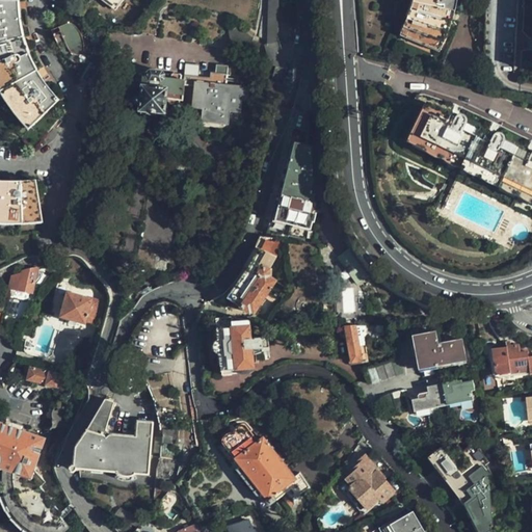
[(0,0),(0,75),(7,91),(21,112),(31,125),(58,100),(52,92),(43,79),(35,67),(31,57),(27,47),(23,33),(20,15),(19,0),(0,0)]
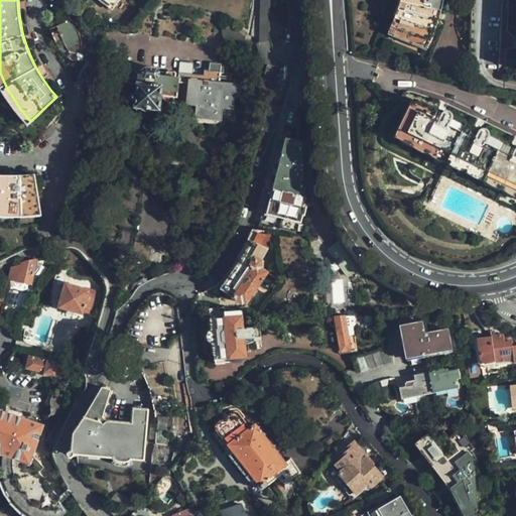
[(403,0),(403,3),(399,15),(391,33),(428,50),(434,38),(440,23),(444,7),(445,0),(403,0)]
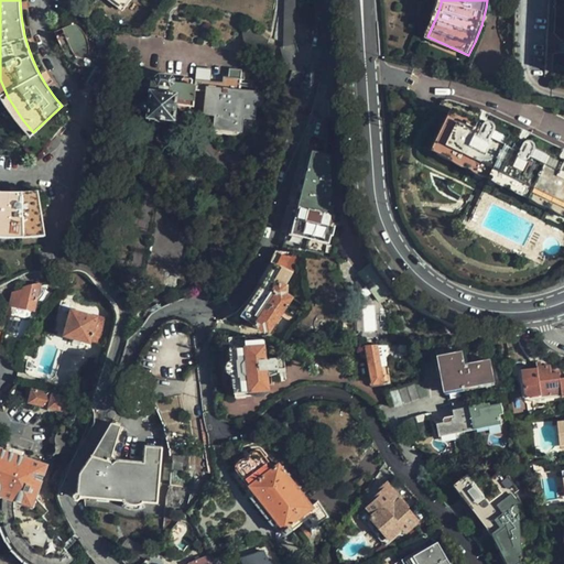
[(88,56),(90,49),(87,38),(85,33),(83,31),(79,29),(75,28),(69,28),(54,33),(67,65),(77,69),(82,71),(86,71),(82,63),(88,56)]
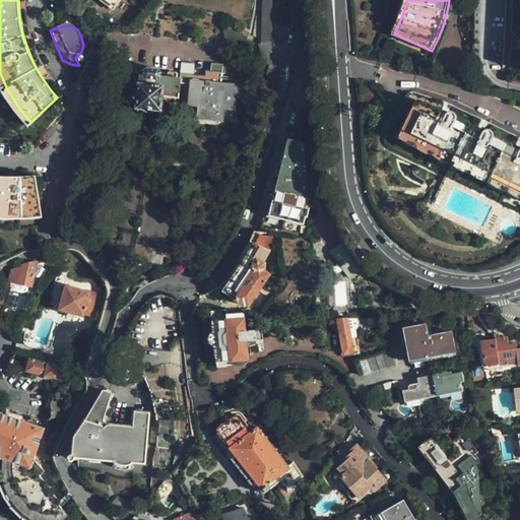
[(195,122),(221,125),(222,112),(233,113),(235,102),(240,102),(241,87),(219,85),(220,79),(204,77),(204,78),(160,73),(156,71),(145,70),(142,71),(142,75),(138,75),(134,110),(159,112),(160,98),(186,100),(186,109),(196,110),(195,122)]
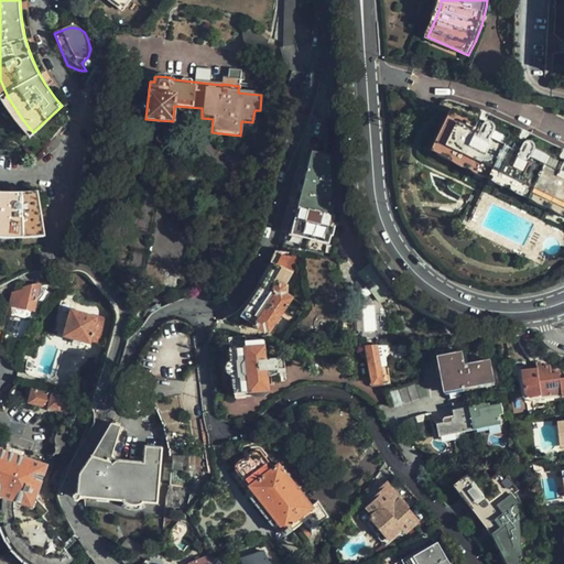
[(563,158),(560,159),(557,162),(535,152),(537,148),(535,144),(532,141),(530,140),(525,140),(522,141),(520,144),(498,134),(499,130),(498,127),(496,123),(492,121),(488,122),(485,123),(483,127),(453,112),(446,125),(451,128),(440,152),(563,212),(563,158)]
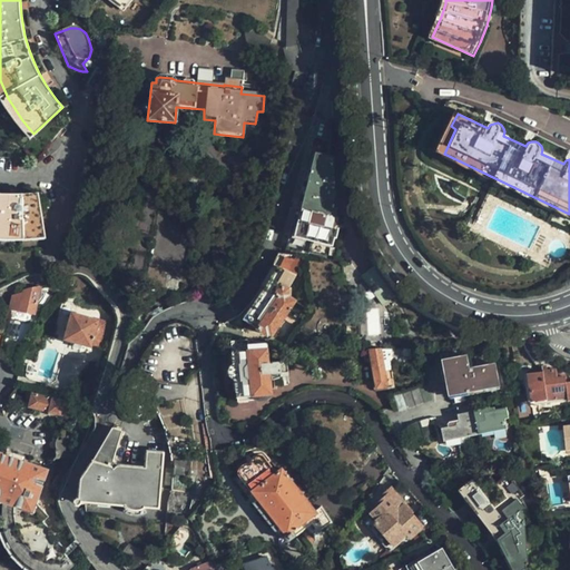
[(335,217),(337,207),(332,206),(335,195),(331,158),(326,157),(332,126),(317,123),(285,248),(302,251),(305,241),(331,247),(333,238),(335,238),(336,228),(334,227),(336,218),(335,217)]
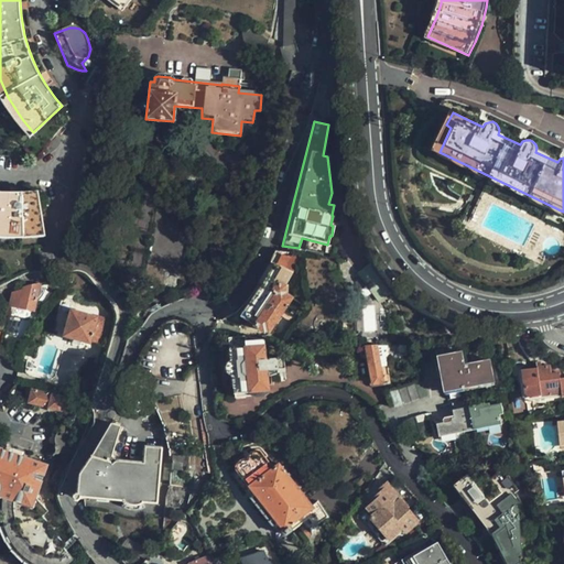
[(33,234),(42,232),(39,191),(22,193),(11,192),(0,191),(0,234),(8,235),(33,234)]
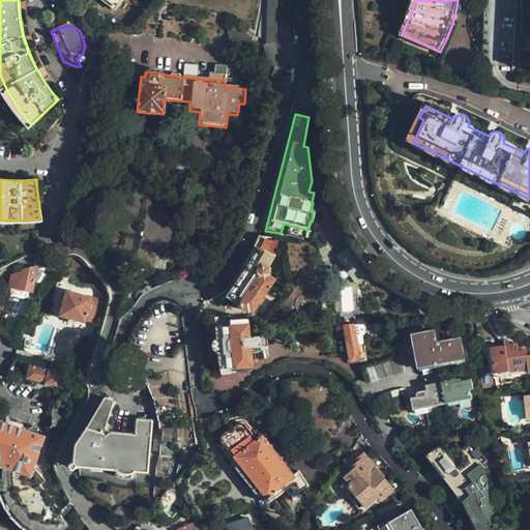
[(270,236),(259,235),(258,236),(253,248),(243,266),(245,267),(226,298),(248,312),(263,290),(276,297),(282,289),(257,274),(268,254),(266,252),(268,247),(270,236)]
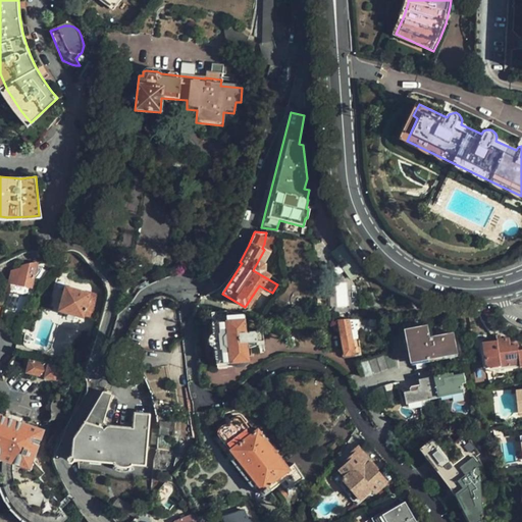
[(37,264),(36,262),(21,266),(20,269),(10,272),(7,274),(1,276),(7,281),(30,289),(34,272),(55,268),(54,260),(37,264)]
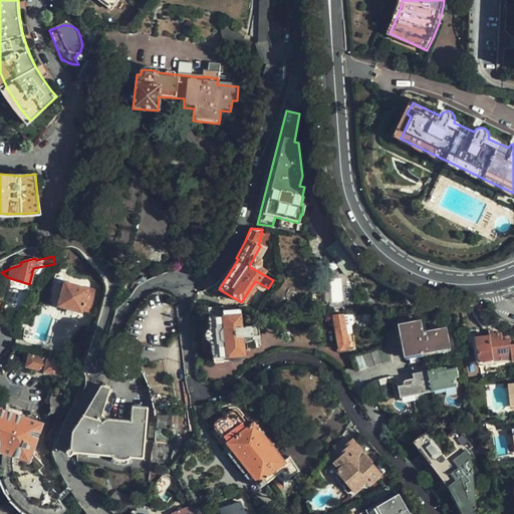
[(62,290),(64,283),(54,280),(52,287),(62,290)]
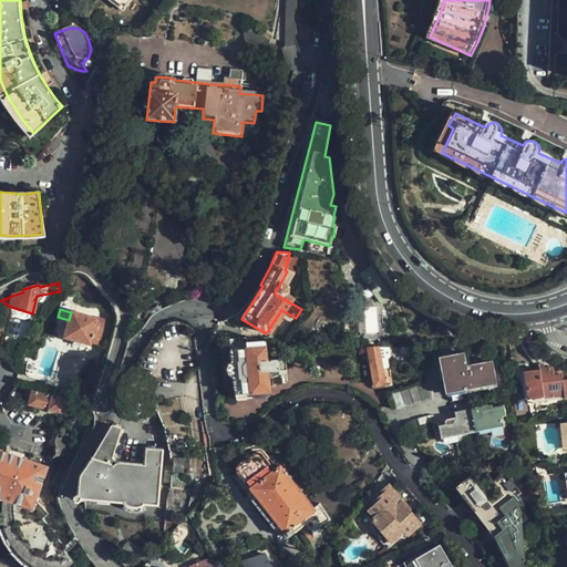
[(104,320),(71,312),(69,320),(63,339),(98,347),(104,320)]
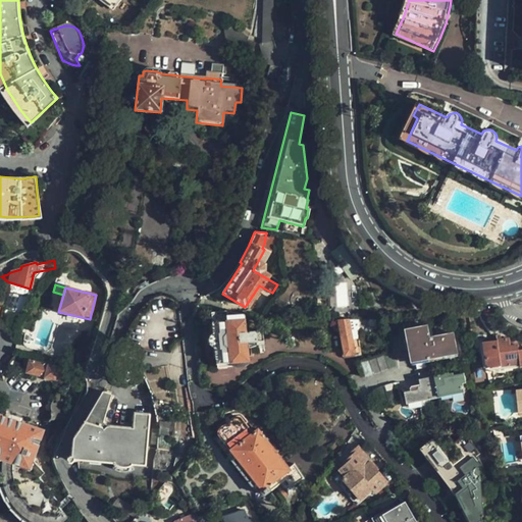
[(221,310),(211,313),(213,332),(209,338),(210,344),(215,349),(218,368),(233,366),(237,368),(246,367),(250,364),(247,349),(251,349),(259,345),(263,344),(261,331),(246,332),(243,315),(230,315),(230,311),(221,310)]
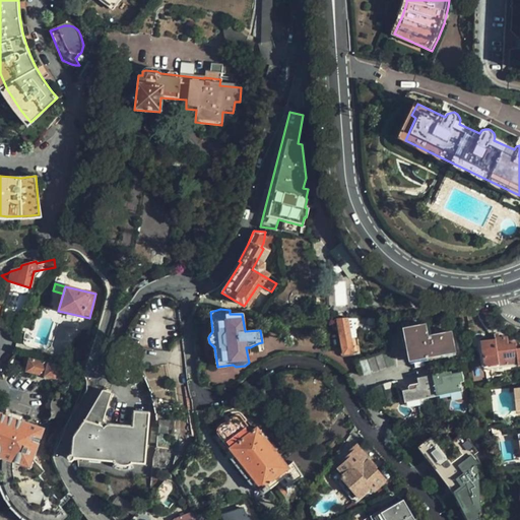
[(2,312),(0,321),(0,324),(1,325),(5,327),(9,330),(12,333),(16,317),(2,312)]
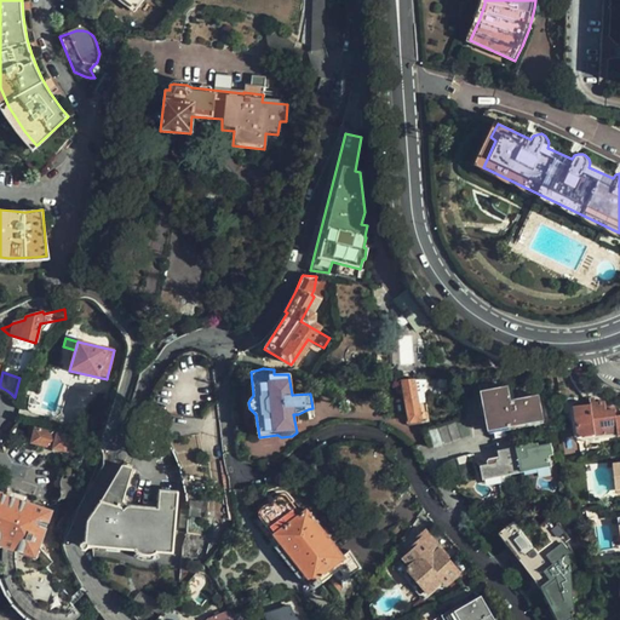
[(415,379),(402,380),(403,386),(406,401),(411,423),(422,422),(415,379)]
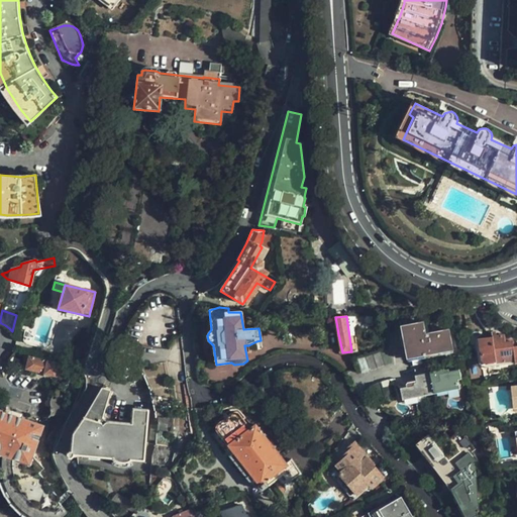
[(451,351),(447,328),(423,332),(421,323),(415,325),(413,317),(399,320),(406,359),(409,359),(410,367),(423,365),(426,360),(425,356),(451,351)]
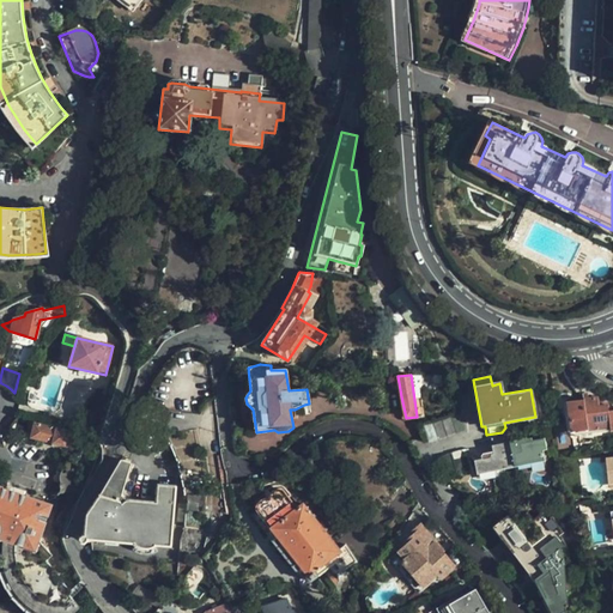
[(612,431),(612,412),(610,413),(608,406),(600,407),(599,399),(571,401),(571,411),(570,411),(571,432),(611,429),(611,432),(612,431)]
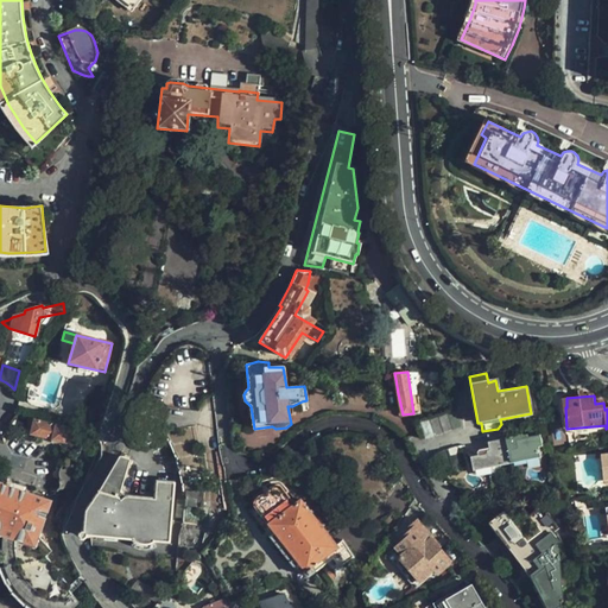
[(419,423),(424,438),(426,438),(460,426),(454,410),(419,423)]
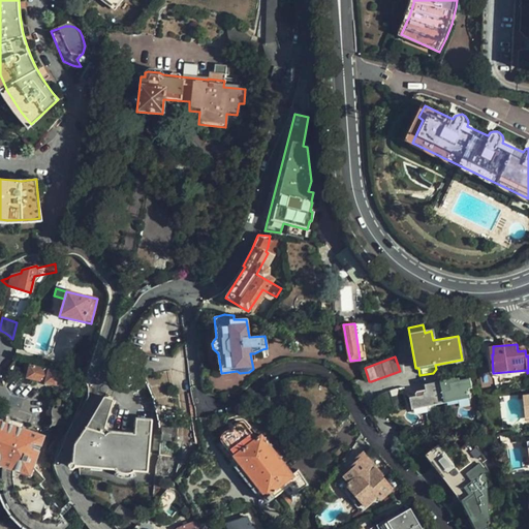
[(68,387),(71,376),(29,365),(26,378),(68,387)]
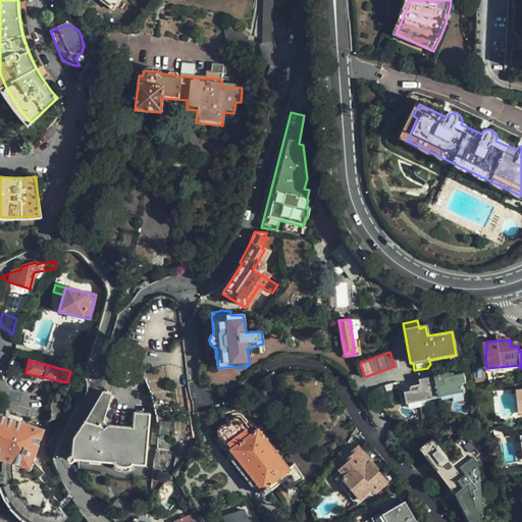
[(163,362),(156,363),(141,367),(151,393),(158,417),(176,413),(163,362)]
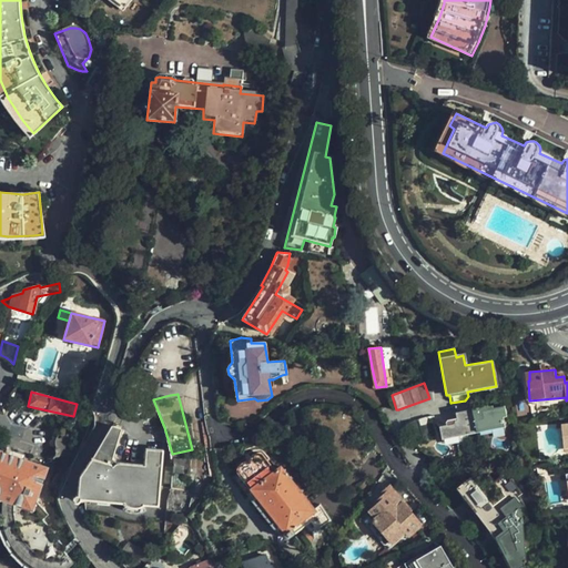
[(469,403),(455,405),(457,421),(455,424),(439,427),(440,437),(505,426),(503,417),(505,417),(504,408),(490,412),(489,409),(472,413),(469,403)]
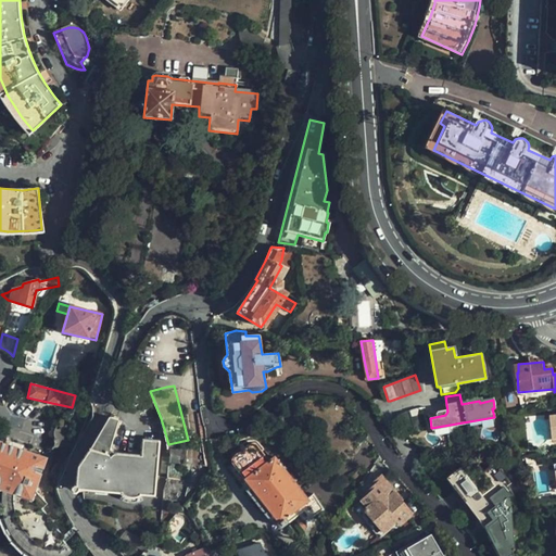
[(421,425),(418,407),(397,414),(402,431),(421,425)]
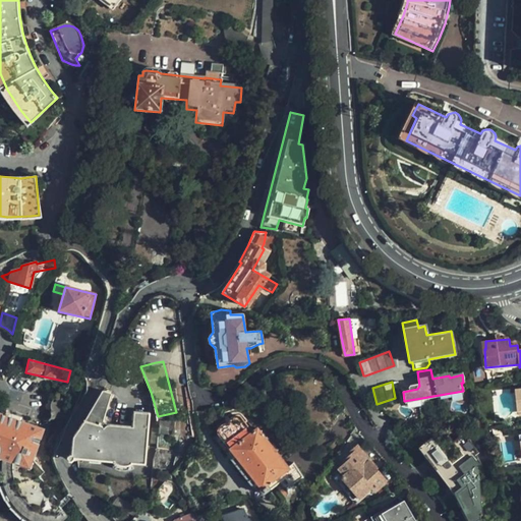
[(111,394),(103,391),(102,391),(100,397),(74,438),(72,457),(145,463),(150,413),(134,412),(132,427),(109,425),(104,419),(112,395),(111,394)]
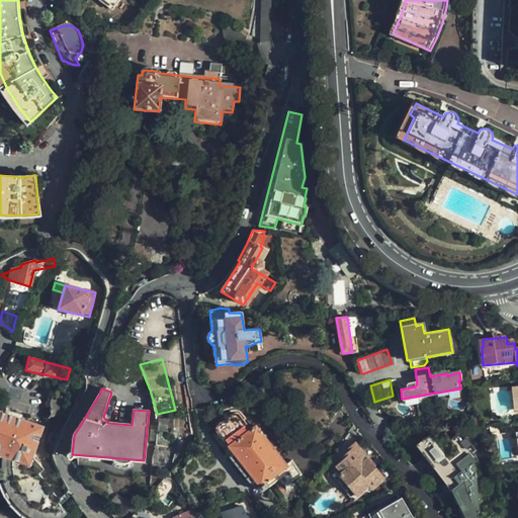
[(45,428),(0,413),(0,456),(2,456),(6,457),(4,465),(5,480),(6,485),(11,490),(7,494),(28,517),(29,517),(33,515),(35,517),(40,517),(41,517),(65,517),(69,515),(58,504),(60,502),(49,490),(52,487),(40,476),(45,471),(33,459),(45,428)]
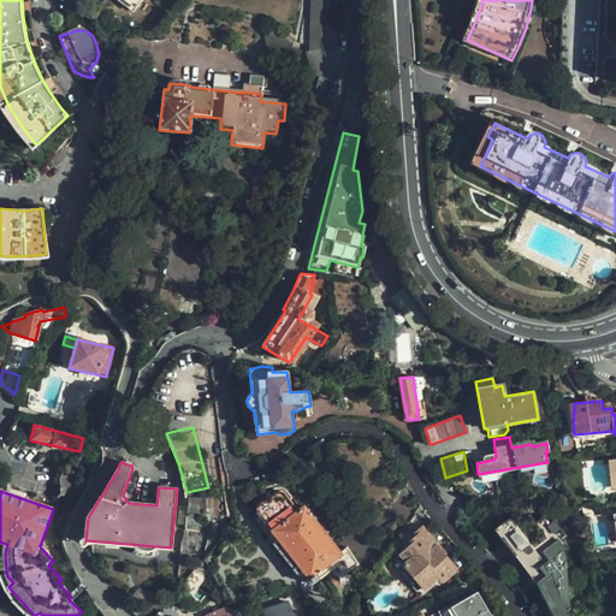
[(341,550),(304,505),(296,511),(280,492),(278,492),(273,492),(271,495),(268,496),(267,502),(265,502),(260,503),(256,507),(255,509),(255,511),(308,576),(307,579),(312,585),(330,572),(335,576),(339,574),(342,576),(344,576),(347,574),(348,570),(357,563),(347,546),(341,550)]
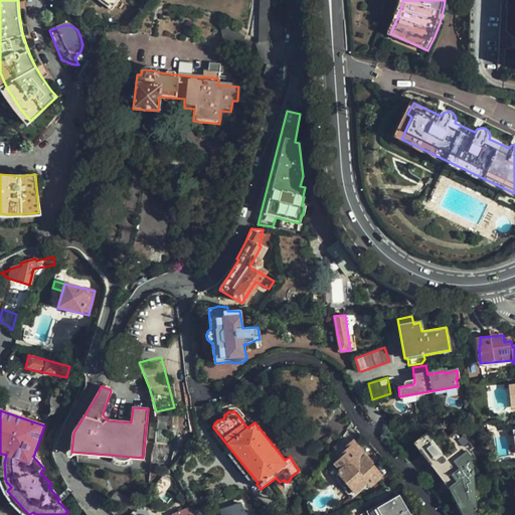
[(474,466),(470,461),(475,458),(469,451),(473,448),(463,437),(460,439),(455,432),(448,438),(443,432),(437,437),(434,434),(428,437),(426,435),(417,442),(448,481),(446,482),(452,489),(450,490),(462,510),(476,503),(474,466)]
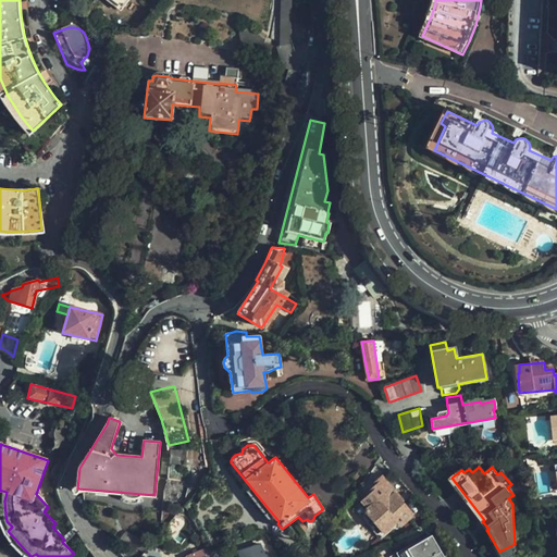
[(417,514),(397,494),(399,492),(383,475),(376,482),(379,484),(372,491),(374,494),(357,511),(382,537),(400,520),(406,524),(417,514)]
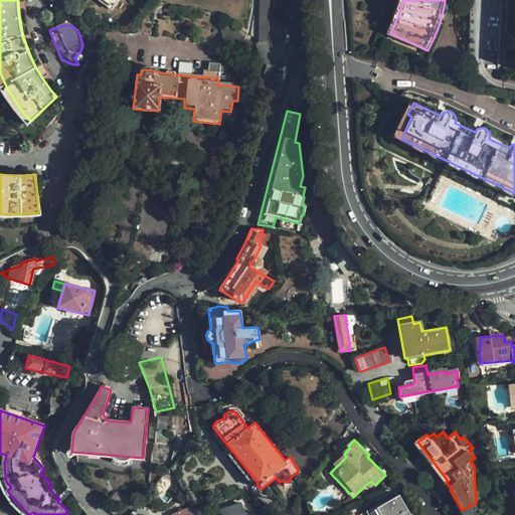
[(405,514),(395,498),(368,514),(405,514)]
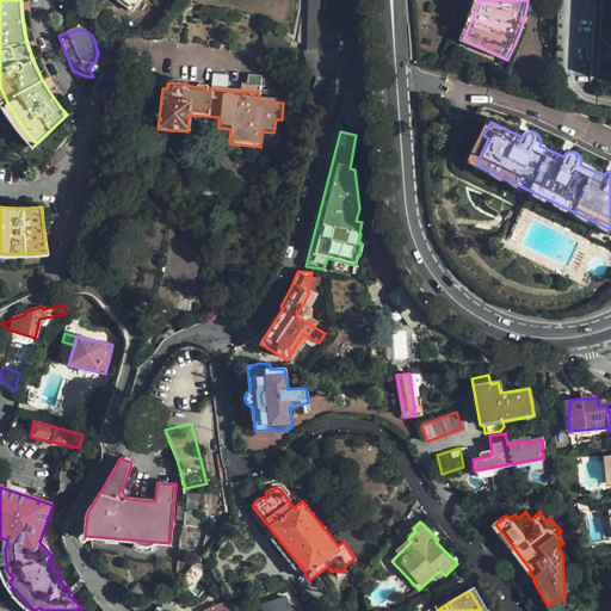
[(290,610),(284,598),(261,605),(264,610),(290,610)]
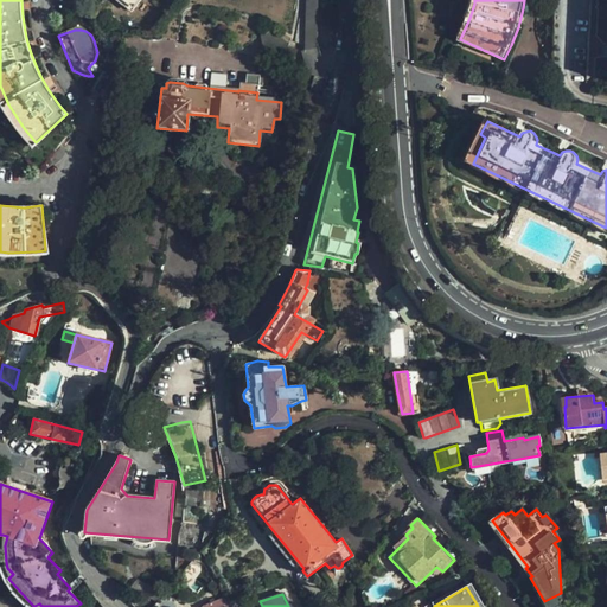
[(247,606),(246,605),(238,606),(232,606),(229,599),(227,595),(200,606),(247,606)]
